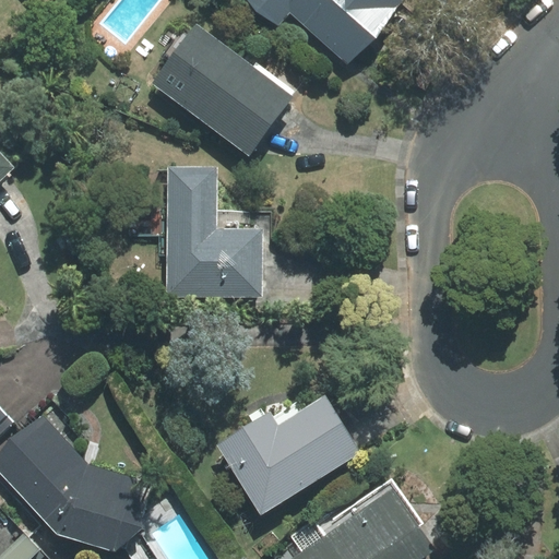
[(252,0),(280,24),(289,12),(347,62),(400,0),(252,0)]
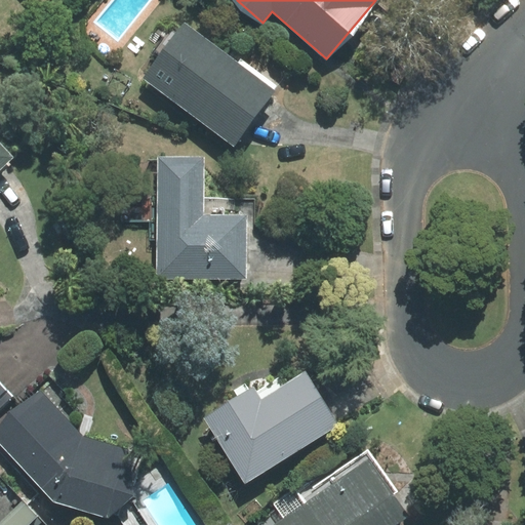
[(275,91),(185,25),(144,78),(234,146),(275,91)]
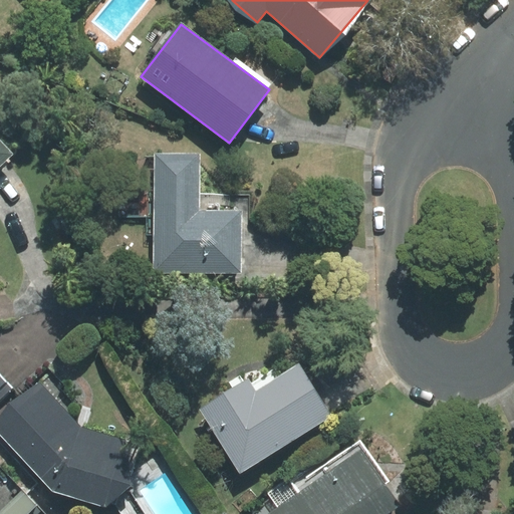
[(0,164),(11,154),(0,143),(0,164)]
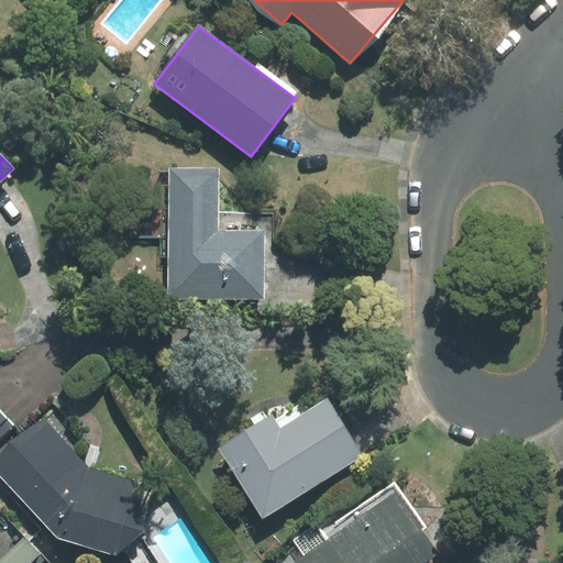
[(218,169),(170,169),(170,186),(164,186),(164,201),(140,201),(140,236),(162,236),(162,256),(169,256),(169,299),(264,299),(265,231),(274,231),(274,213),(218,213),(218,169)]
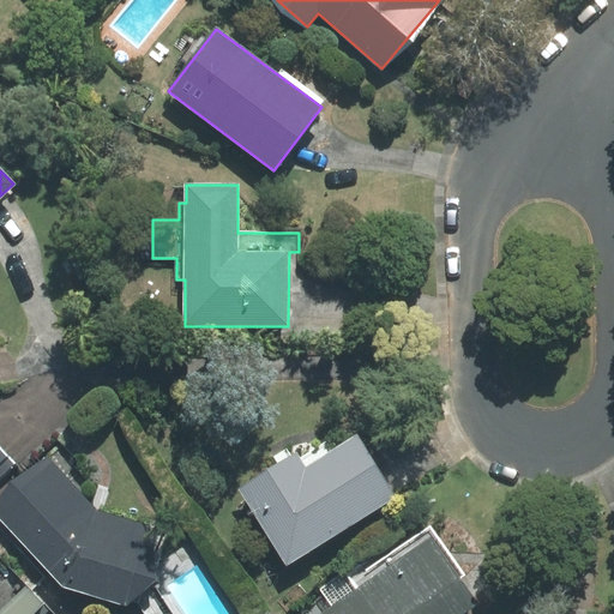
[(393,499),(356,438),(306,469),(296,455),(240,489),(287,565),(393,499)]
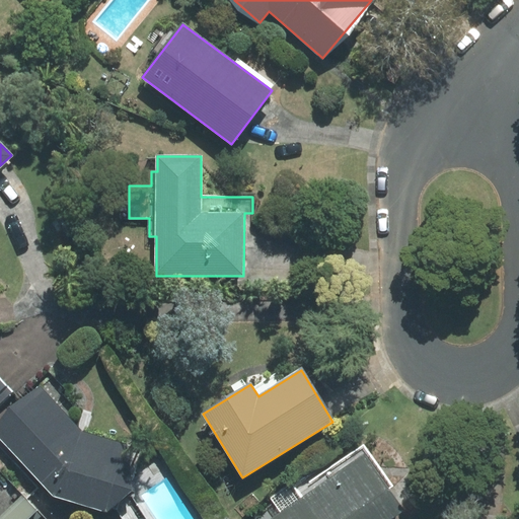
[(0,403),(13,391),(0,377),(0,403)]
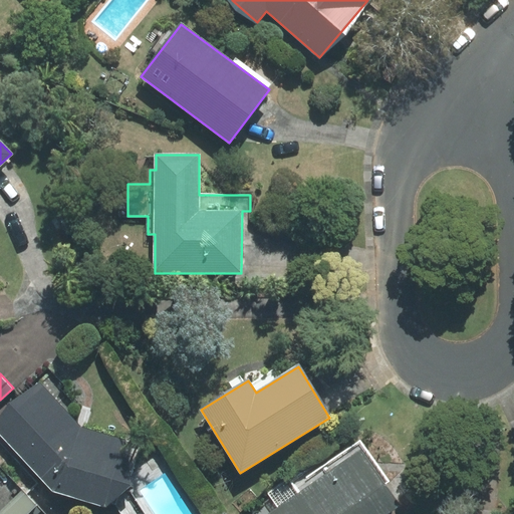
[(0,420),(0,433),(52,491),(103,504),(130,484),(121,439),(81,428),(40,383),(0,420)]
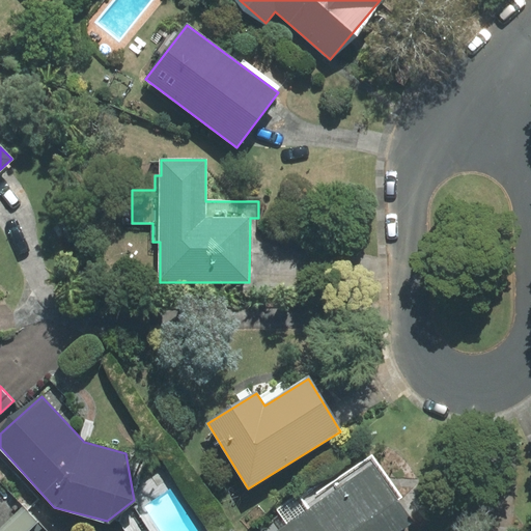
[(305,504),(298,495),(277,509),(288,525),(279,530),(400,530),(414,522),(398,500),(402,497),(372,455),(305,504)]
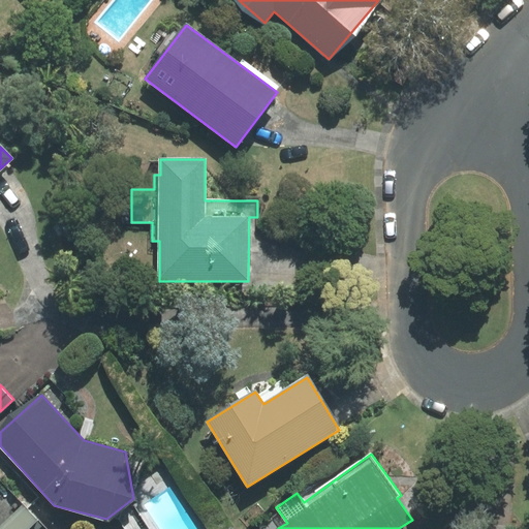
[(0,528),(29,528),(37,521),(24,506),(0,528)]
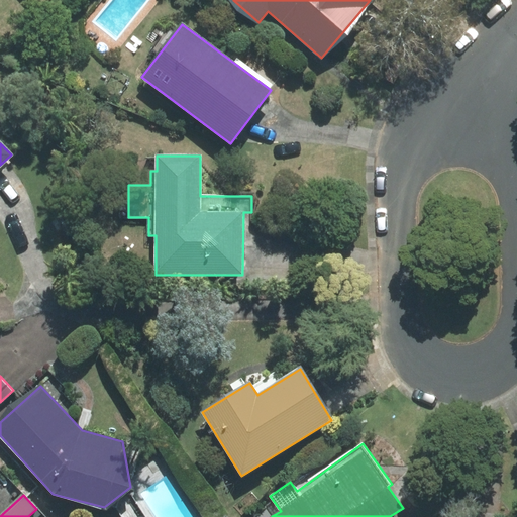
All buildings are outlined.
